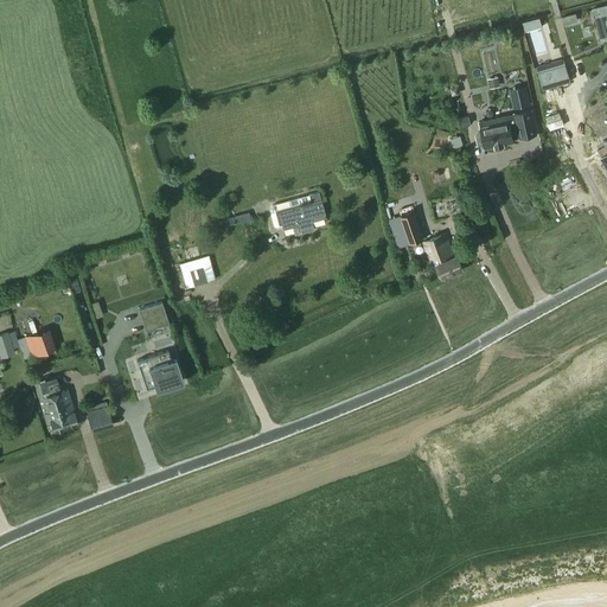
[(595,17),(601,40),(606,38),(606,12),(606,13),(606,14),(595,17)]
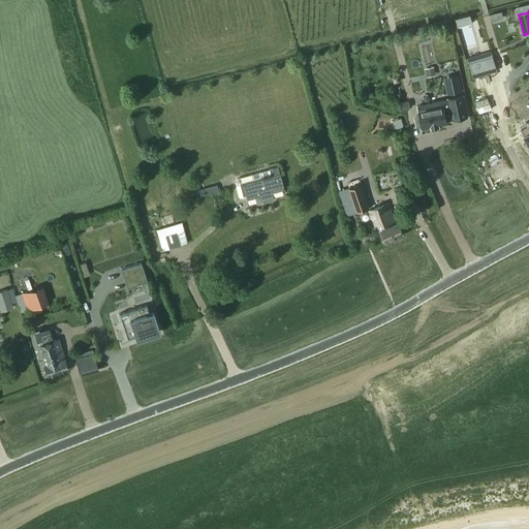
[(470,14),(455,20),(456,22),(458,28),(472,24),(471,19),(470,16),(470,14)]
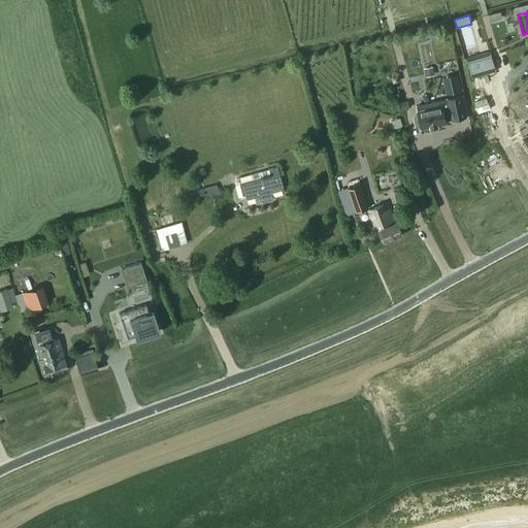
[(497,71),(491,52),(467,59),(473,78),(497,71)]
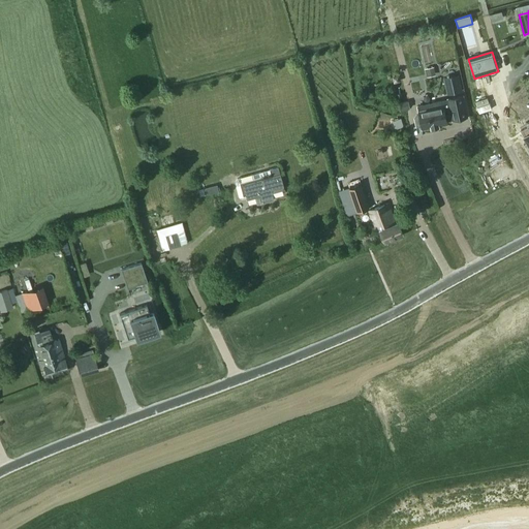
[(428,76),(437,75),(436,67),(427,68),(428,76)]
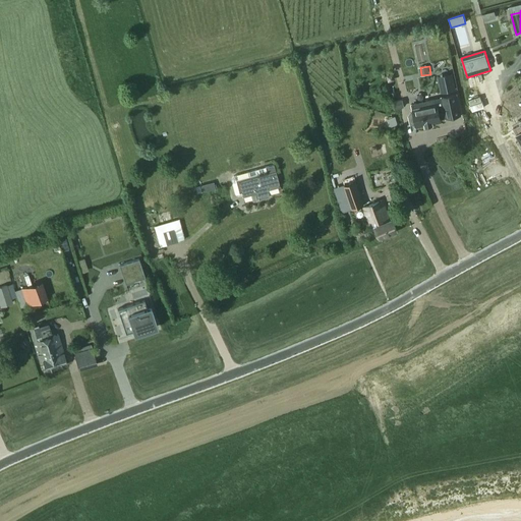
[(437,76),(441,94),(456,90),(453,73),(437,76)]
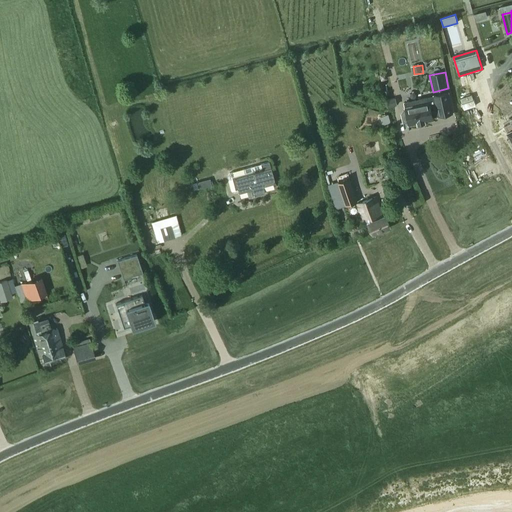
[(409,122),(409,125),(418,123),(418,124),(425,122),(425,121),(433,120),(433,117),(439,115),(439,116),(453,113),(448,93),(434,96),(405,103),(406,111),(401,112),(400,114),(401,121),(404,123),(409,122)]
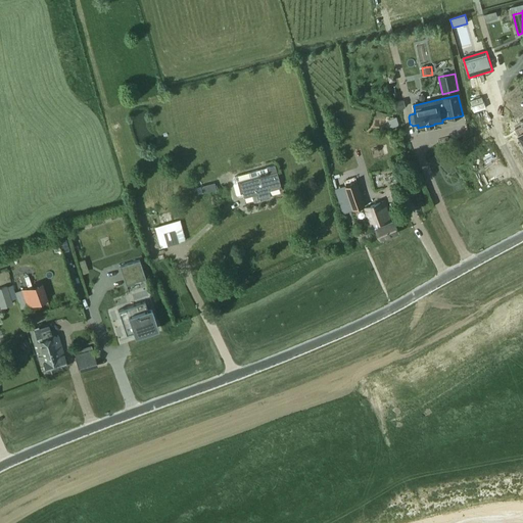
[(255,194),(257,201),(271,198),(269,191),(281,188),(274,163),(254,170),(256,178),(239,182),(243,198),(255,194)]
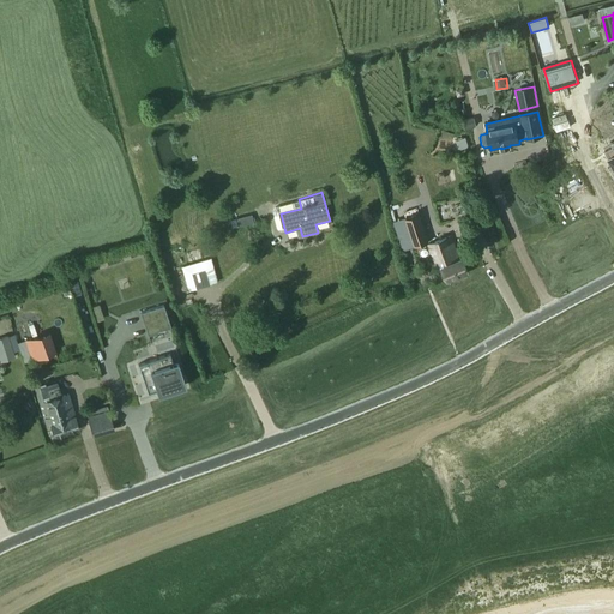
[(413,233),(411,234),(415,246),(428,242),(417,212),(407,216),(413,233)]
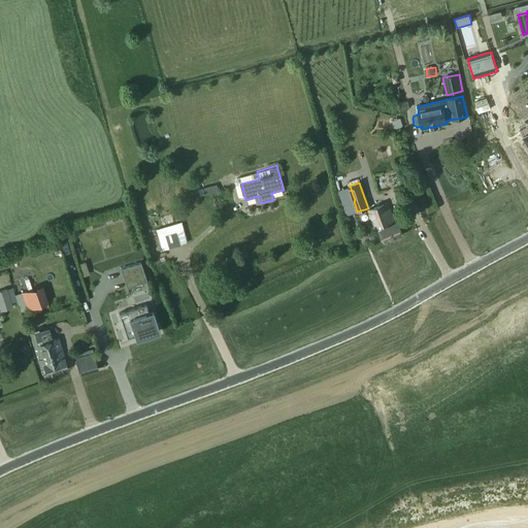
[(402,235),(397,222),(395,223),(388,204),(368,211),(374,226),(373,226),(376,232),(381,230),(386,241),(402,235)]
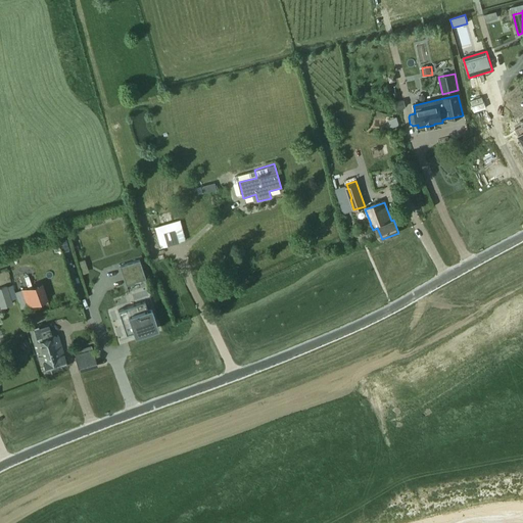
[(163,233),(168,246),(179,243),(175,229),(163,233)]
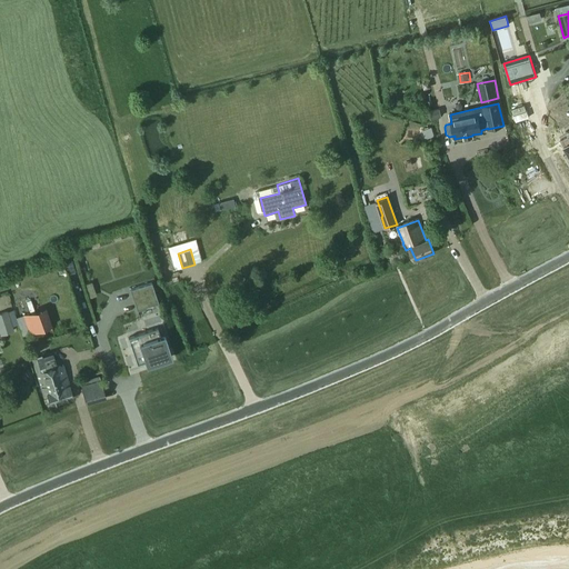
[(151,282),(130,290),(138,311),(159,305),(151,282)]
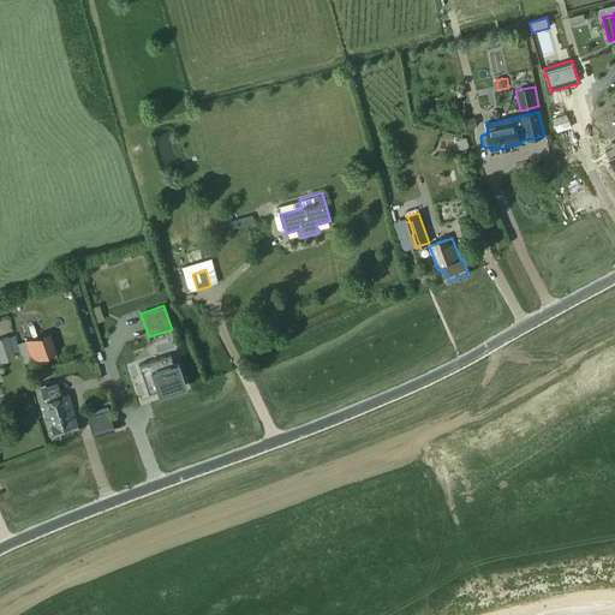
[(49,333),(34,338),(24,341),(31,363),(57,353),(49,333)]
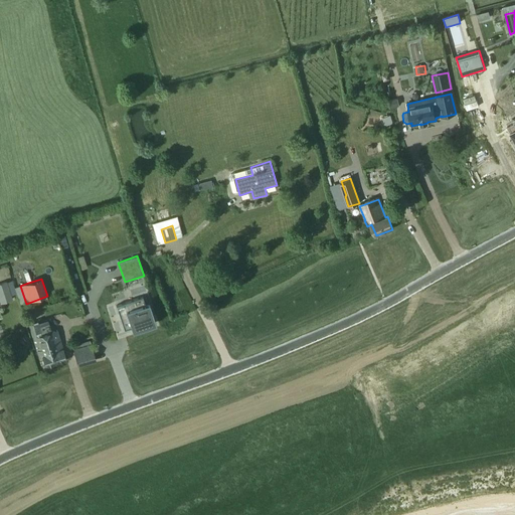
[(0,299),(1,304),(13,301),(7,282),(0,283),(0,299)]
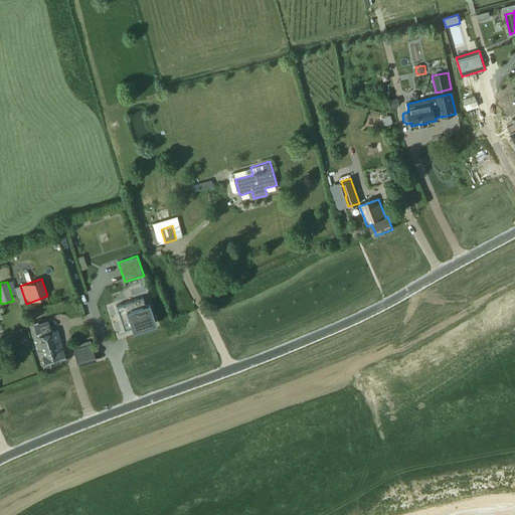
[(145,304),(143,297),(116,306),(124,330),(132,328),(133,332),(156,324),(149,303),(145,304)]
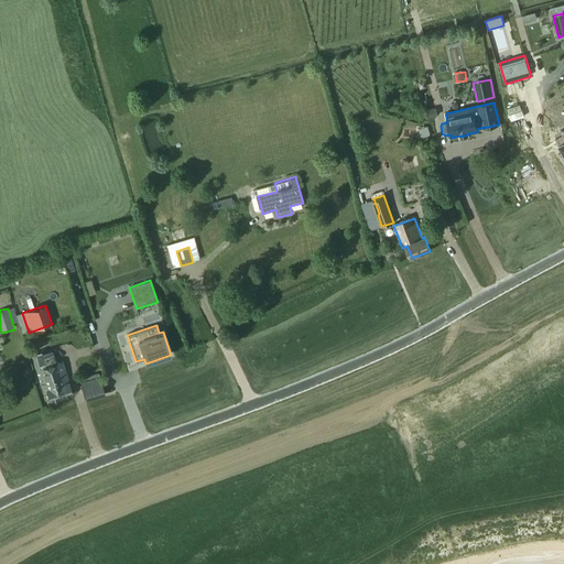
[(35,369),(42,391),(46,390),(69,382),(63,361),(35,369)]
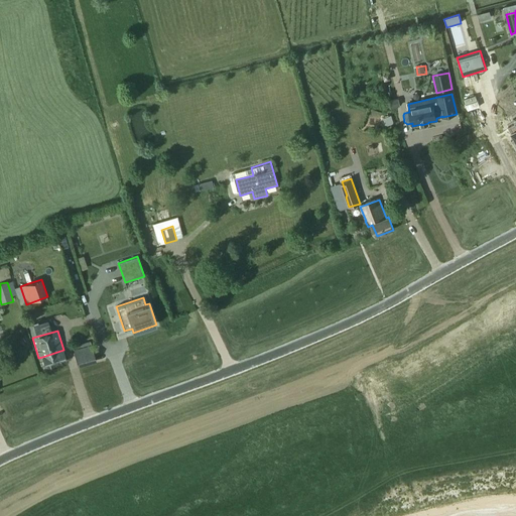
[(30,346),(27,336),(20,339),(24,348),(30,346)]
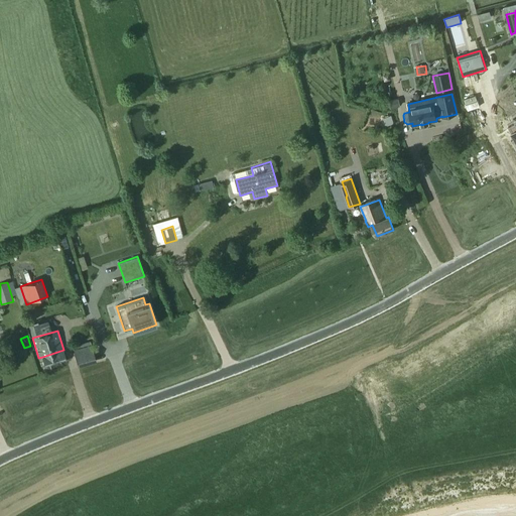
[(92,346),(74,351),(79,366),(96,361),(92,346)]
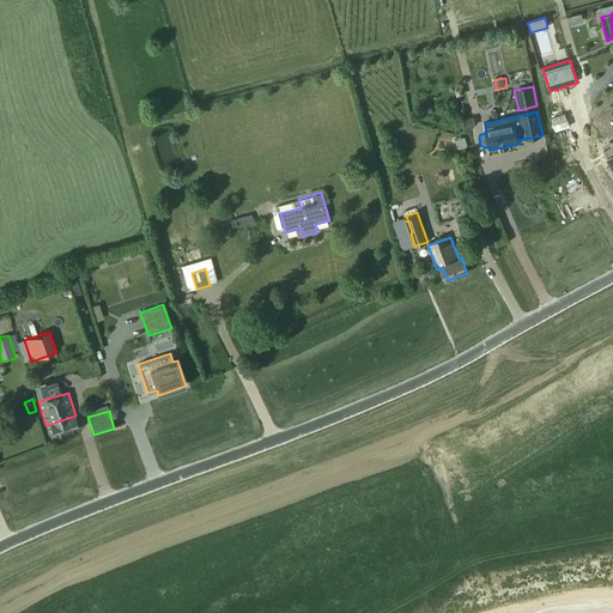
[(76,416),(50,424),(55,437),(79,430),(76,416)]
